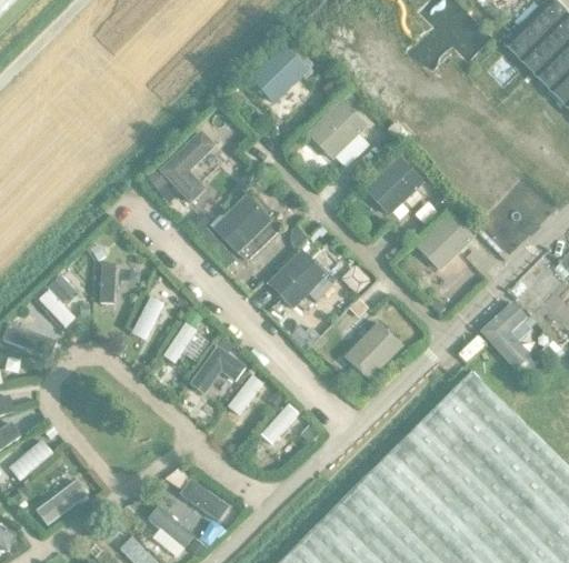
[(0,0),(0,9),(9,0),(0,0)]
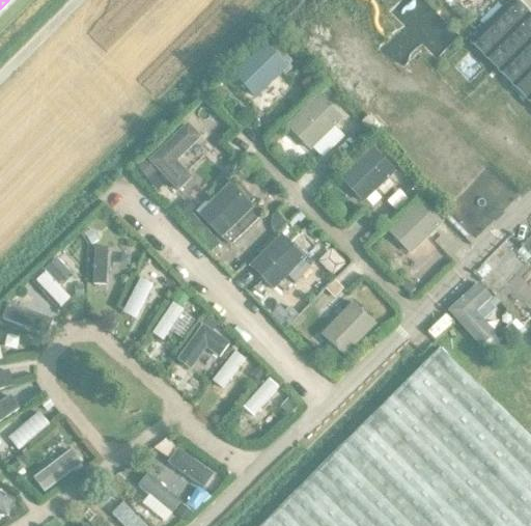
[(479,33),(472,40),(521,90),(530,79),(530,16),(522,6),(516,0),(512,0),(506,6),(496,17),(484,27),(479,32),(479,33)]
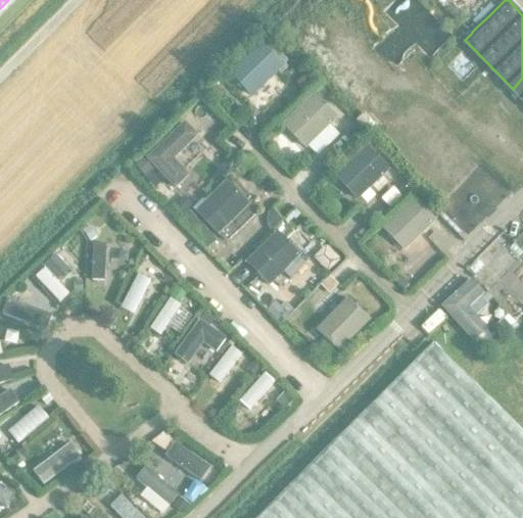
[(259,40),(228,69),(251,94),(283,64),(259,40)]
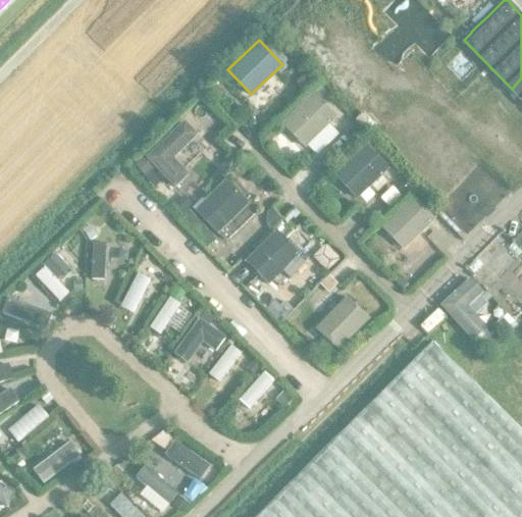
[(521,78),(512,89),(521,99),(521,78)]
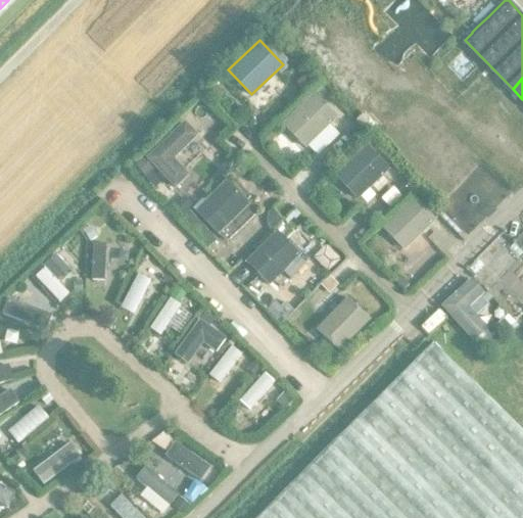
[(282,122),(305,146),(337,115),(314,91),(282,122)]
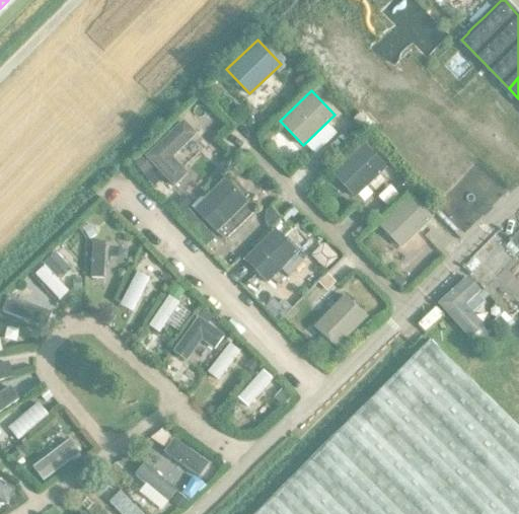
[(370,133),(374,127),(374,123),(363,112),(360,113),(355,119),(355,122),(366,133),(370,133)]
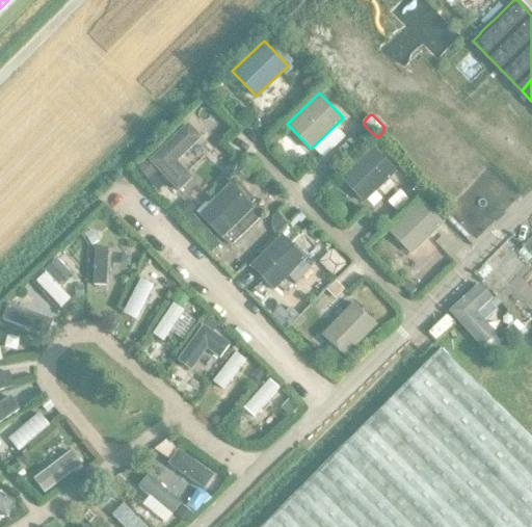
[(193,175),(178,158),(203,133),(187,119),(150,158),(179,189),(193,175)]
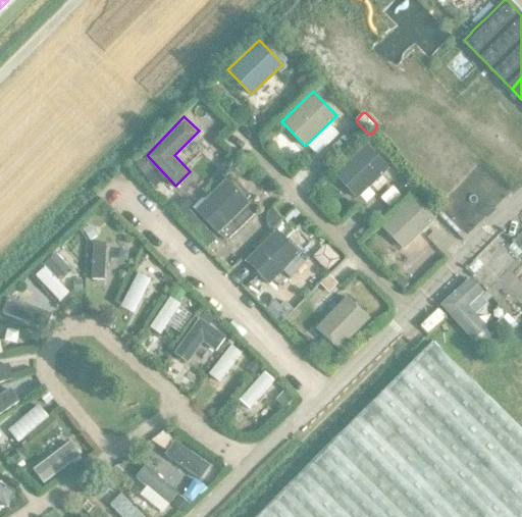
[(365,143),(333,172),(357,197),(388,167),(365,143)]
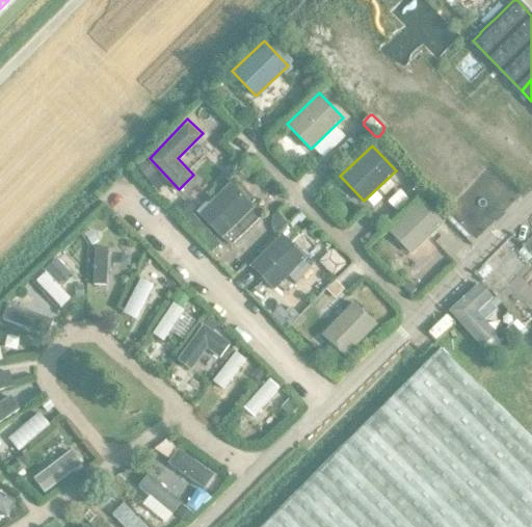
[(254,205),(230,180),(197,211),(221,236),(254,205)]
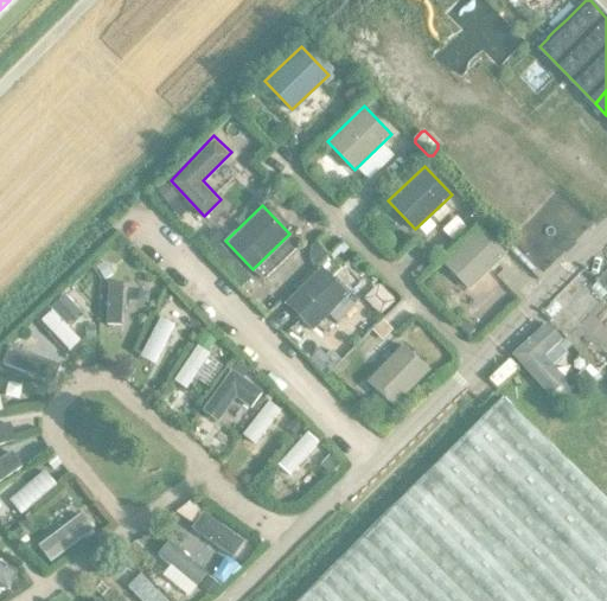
[(443,261),(468,288),(505,253),(480,225),(443,261)]
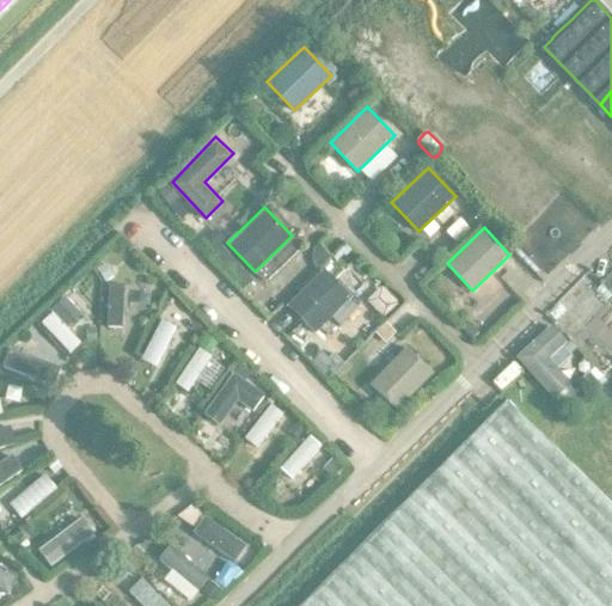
[(314,331),(352,295),(324,267),(287,303),(314,331)]
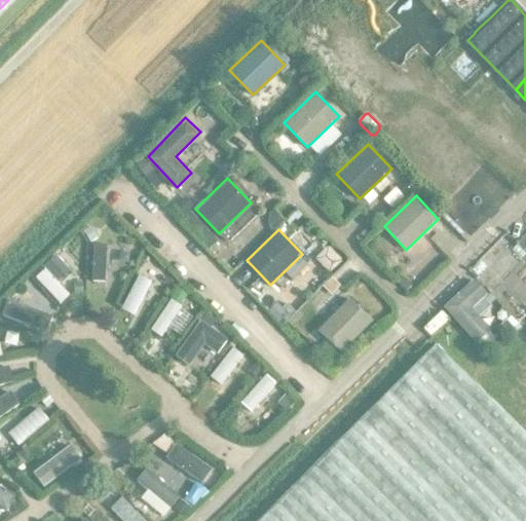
[(89,288),(104,289),(106,244),(91,243),(89,288)]
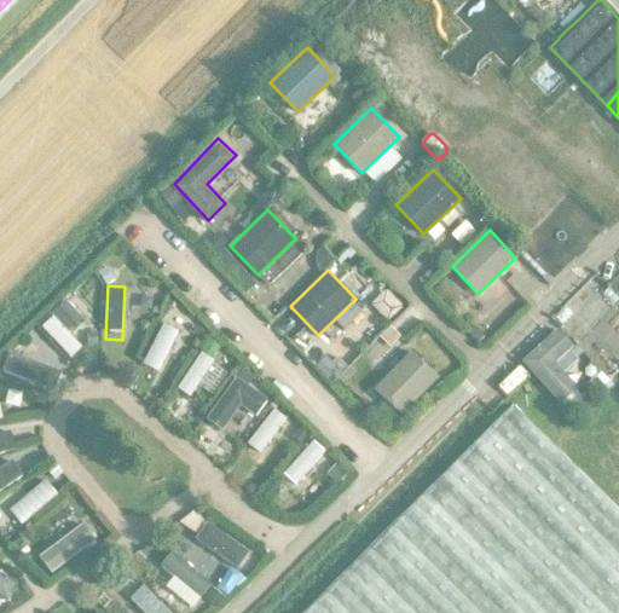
[(42,324),(71,353),(81,343),(52,314),(42,324)]
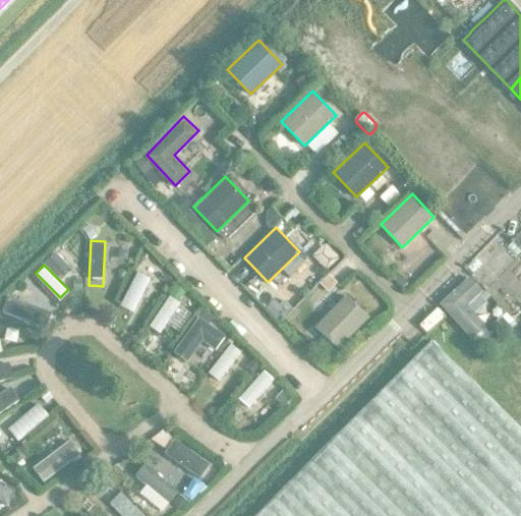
[(136,271),(119,303),(132,309),(150,277),(136,271)]
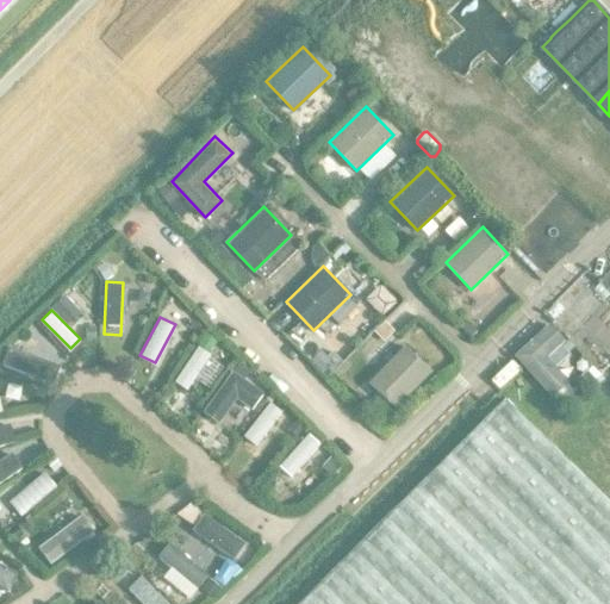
[(565,340),(548,323),(514,354),(552,396),(568,380),(546,355),(565,340)]
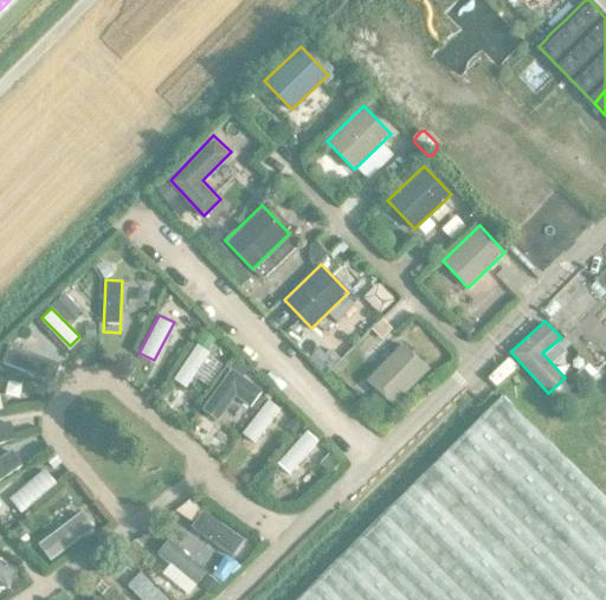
[(429,367),(403,341),(366,379),(392,404),(429,367)]
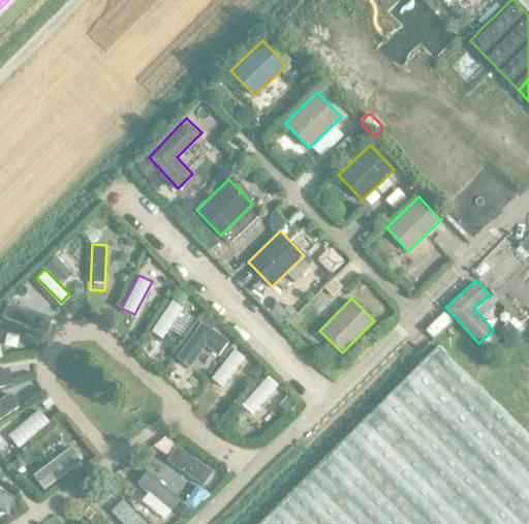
[(182,306),(172,299),(152,330),(161,336),(182,306)]
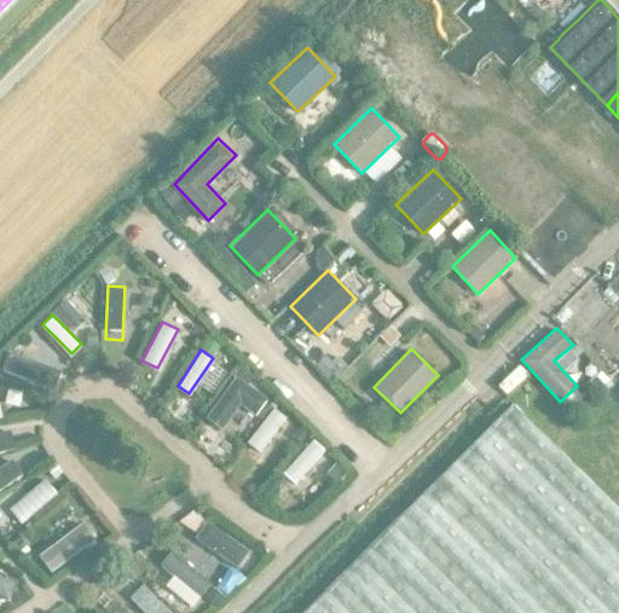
[(46,383),(51,370),(10,356),(5,369),(46,383)]
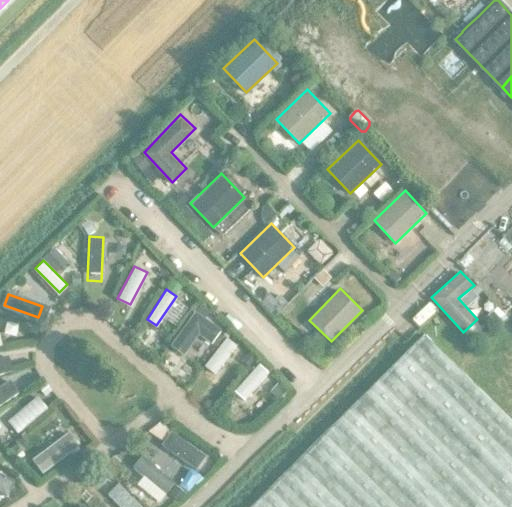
[(220,328),(195,310),(170,345),(184,355),(198,333),(211,342),(220,328)]
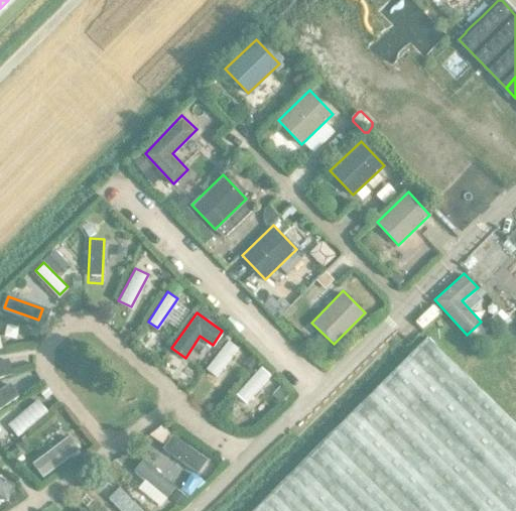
[(515,510),(515,425),(427,337),(252,510),(515,510)]
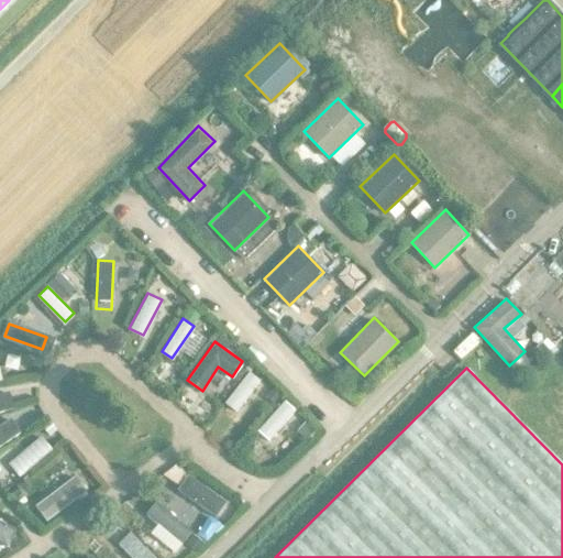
[(249,370),(224,401),(235,408),(260,379),(249,370)]
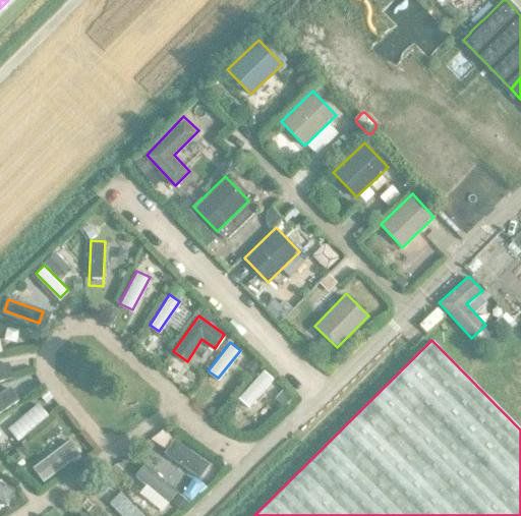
[(7,361),(0,362),(0,379),(11,376),(7,361)]
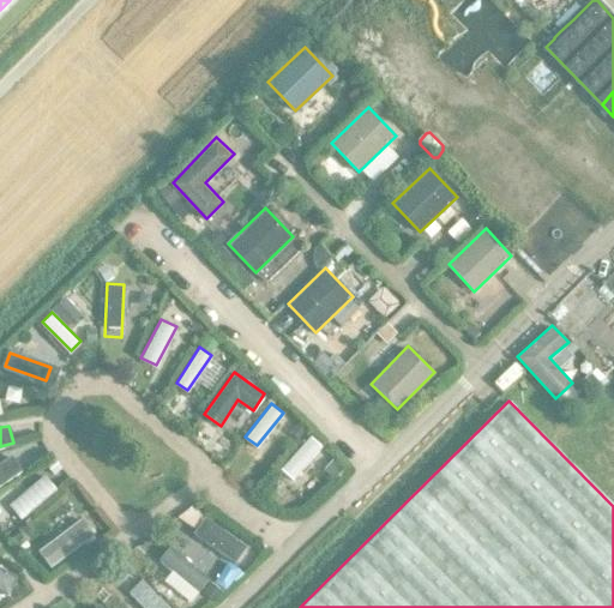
[(320,445),(309,435),(282,468),(293,477),(320,445)]
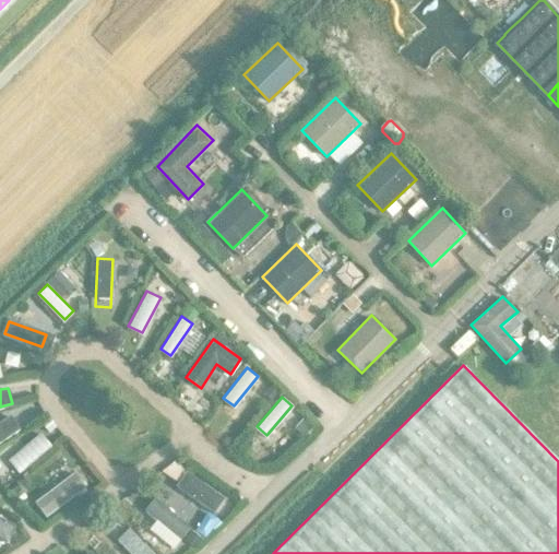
[(0,439),(26,422),(20,411),(0,423),(0,439)]
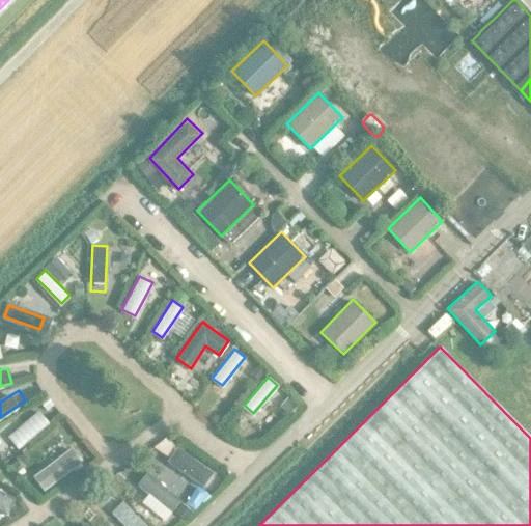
[(48,421),(38,411),(8,436),(18,447),(48,421)]
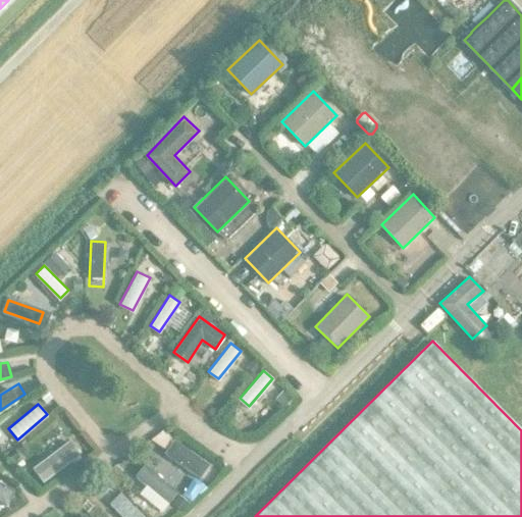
[(178,441),(169,453),(207,478),(215,465),(178,441)]
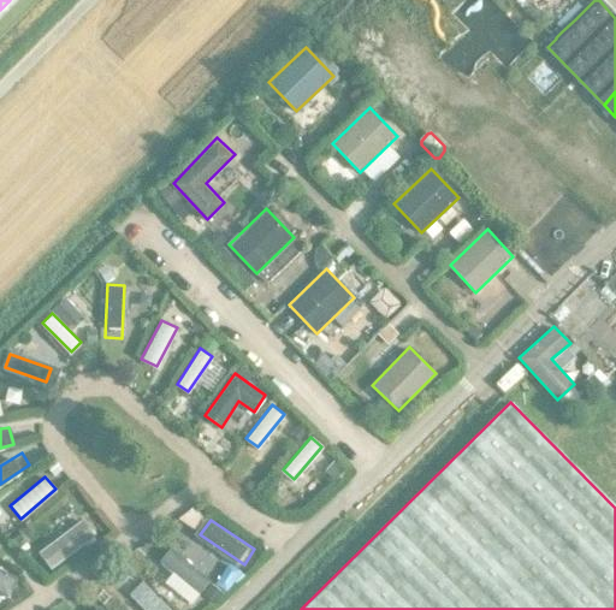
[(39,554),(52,572),(94,540),(81,522),(39,554)]
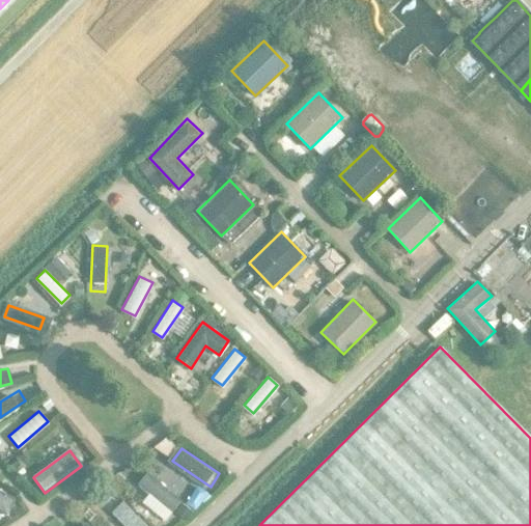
[(137,482),(171,511),(180,499),(146,471),(137,482)]
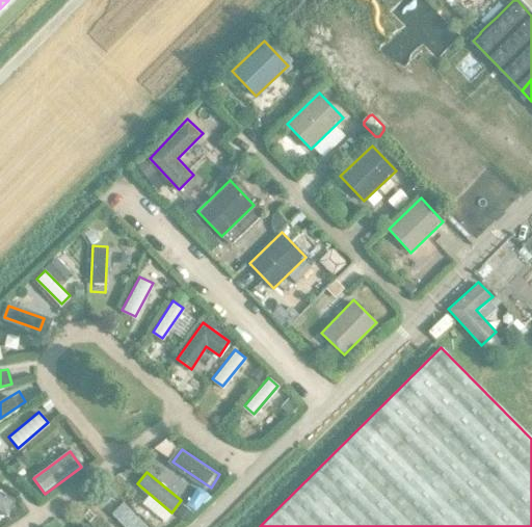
[(0,512),(6,516),(15,499),(0,491),(0,512)]
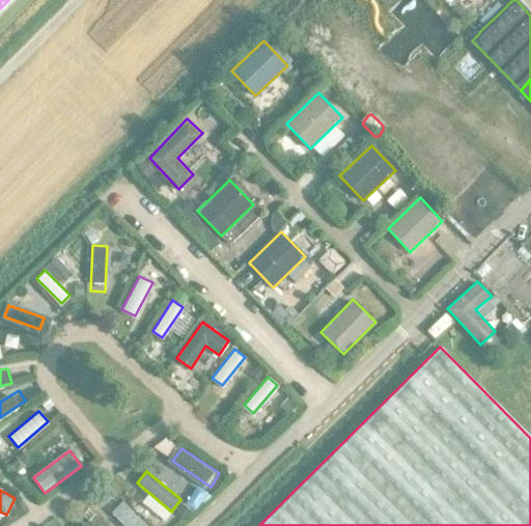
[(128,525),(148,525),(122,500),(112,510),(128,525)]
